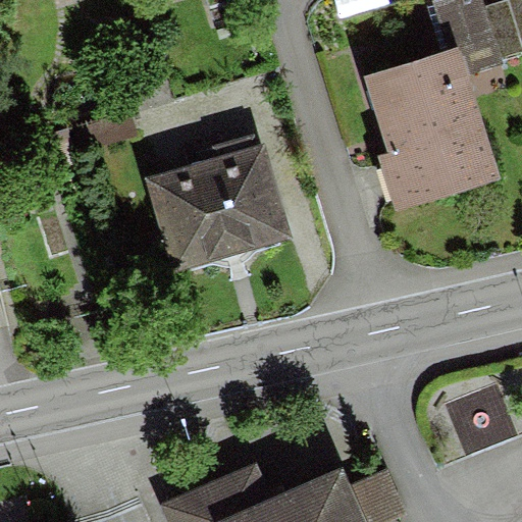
[(437,0),(435,1),(451,51),(458,49),(466,73),(505,61),(503,55),(521,49),(521,0),(510,0),(485,7),(482,0),(437,0)]
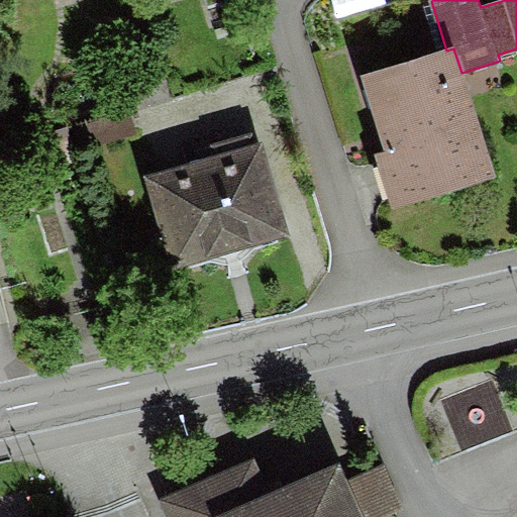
[(446,50),(363,77),(385,150),(373,153),(390,209),(493,178),(461,73),(453,48),(446,50)]
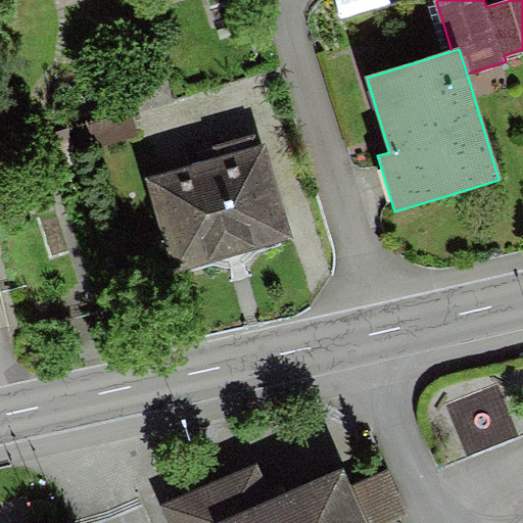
[(254,135),(215,147),(217,156),(145,179),(176,275),(295,238),(267,146),(259,149),(254,135)]
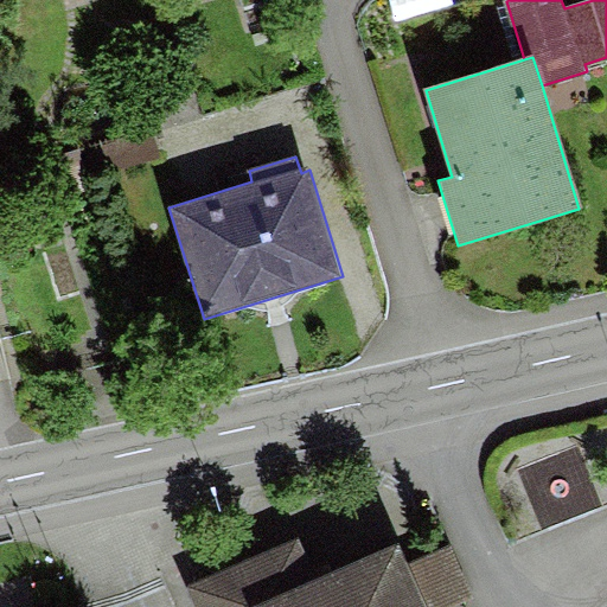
[(299,540),(191,589),(198,606),(425,606),(408,569),(398,548),(320,583),(299,540)]
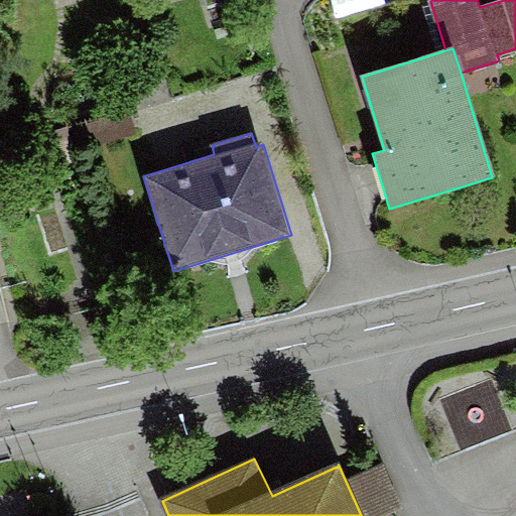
[(387,466),(347,484),(361,515),(382,515),(405,506),(387,466)]
